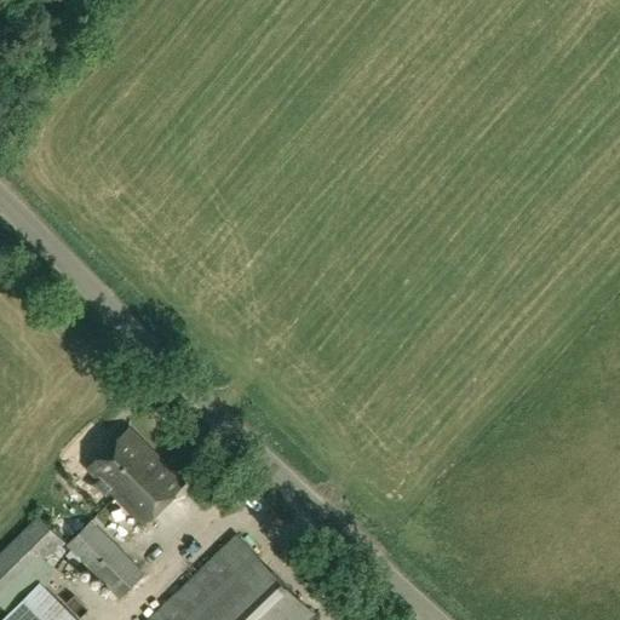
[(141,522),(185,478),(133,425),(89,469),(141,522)]
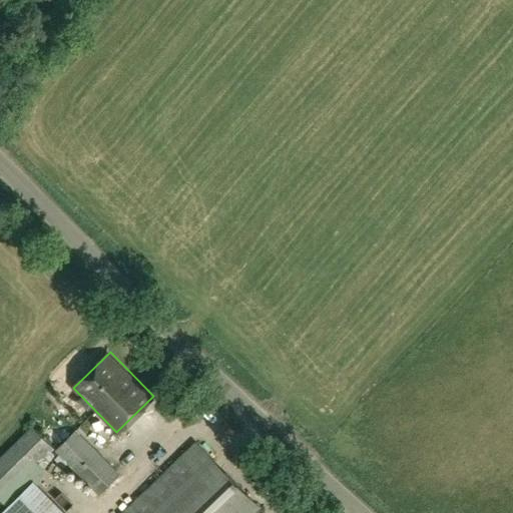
[(0,459),(0,496),(1,498),(53,448),(33,428),(0,459)]
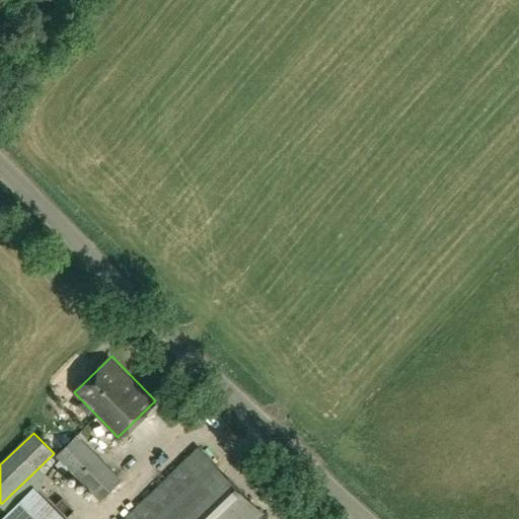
[(121,479),(77,435),(57,455),(100,499),(121,479)]
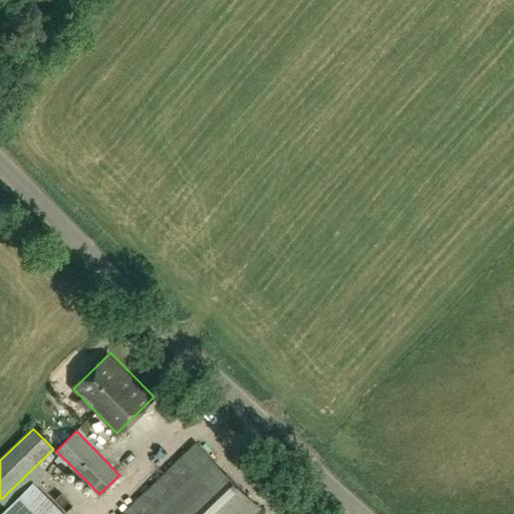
[(254,513),(260,508),(198,443),(125,511),(127,513),(254,513)]
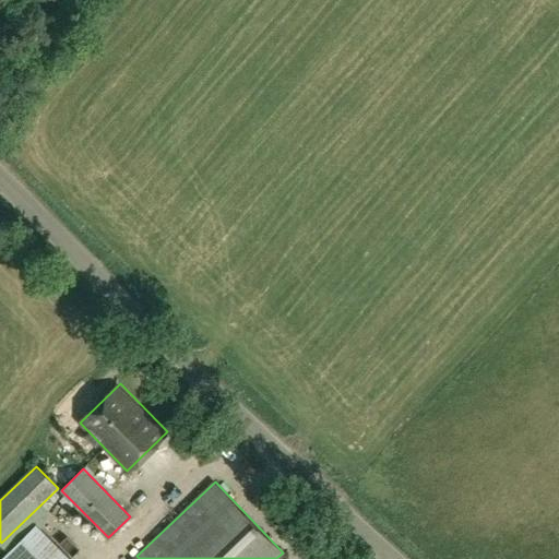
[(2,558),(70,558),(37,525),(2,558)]
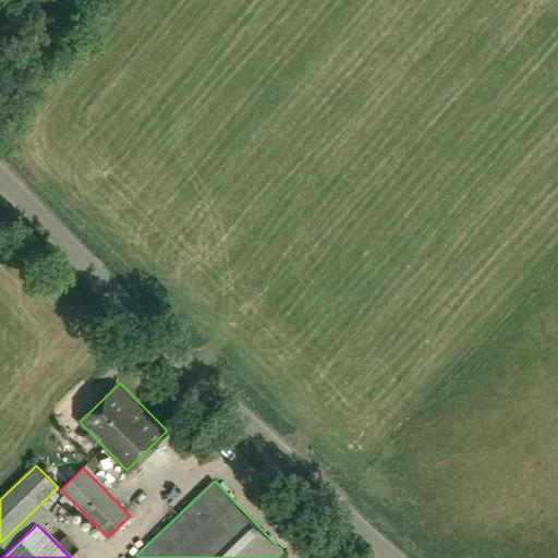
All buildings are outlined.
